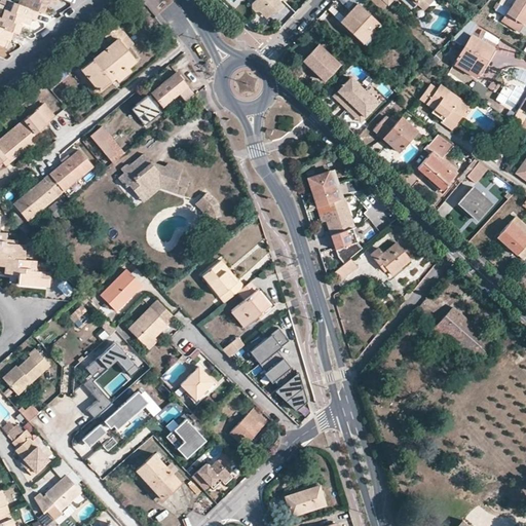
[(17,0),(16,3),(38,11),(42,12),(45,5),(43,4),(44,1),(53,4),(54,0),(17,0)]
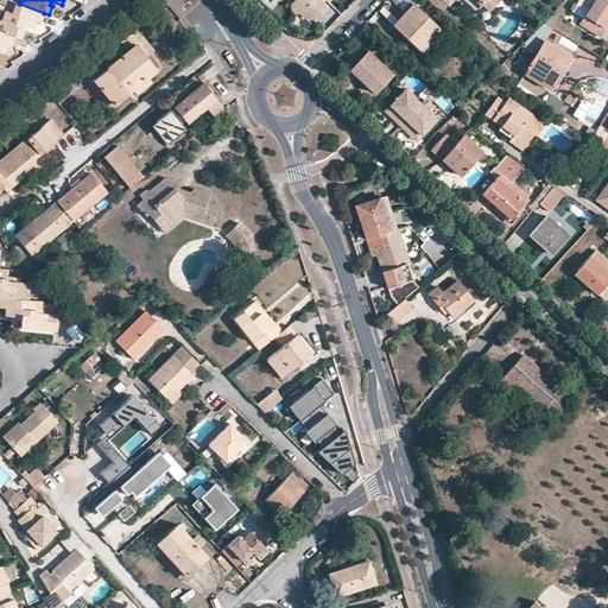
[(323,0),(324,0),(327,1),(327,0),(293,0),(290,5),(289,11),(292,13),(301,14),(304,18),(310,18),(315,14),(321,14),(327,7),(323,2),(323,0)]
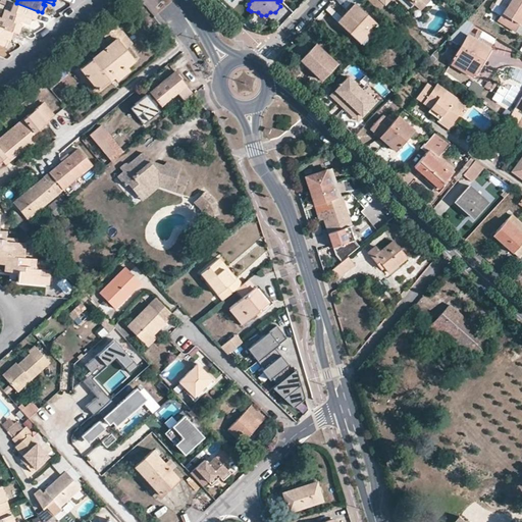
[(384,5),(378,0),(368,0),(379,10),(384,5)]
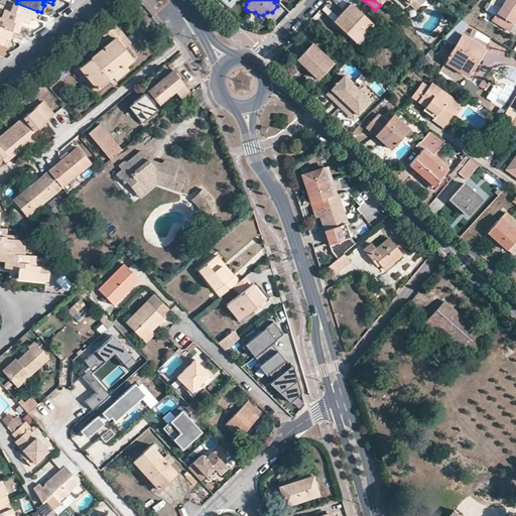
[(374,0),(380,5),(384,0),(401,0),(407,6),(413,11),(423,0),(374,0)]
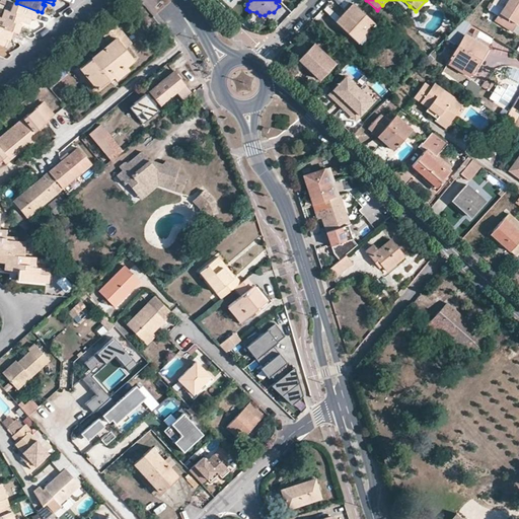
[(395,0),(395,1),(405,10),(410,6),(403,0),(395,0)]
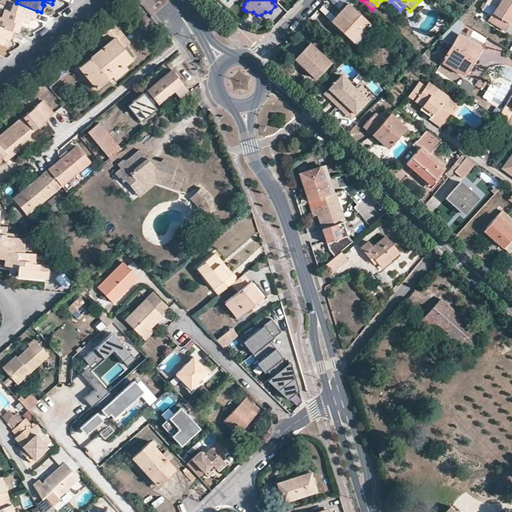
[(511,0),(499,0),(487,21),(504,32),(511,18),(511,0)]
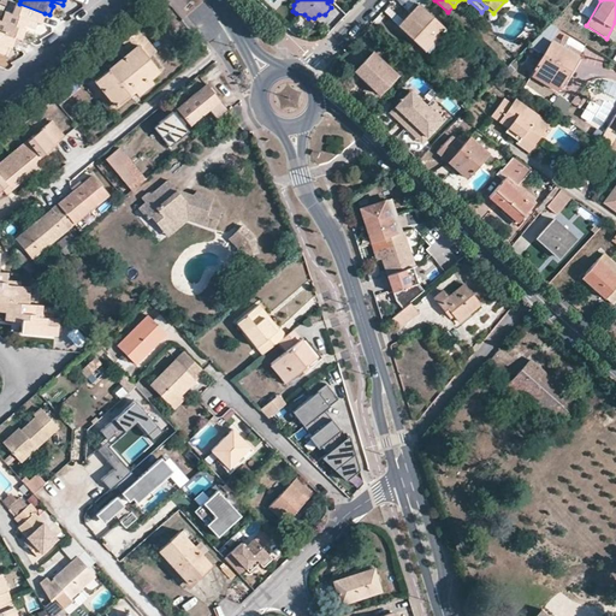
[(10,13),(4,11),(0,19),(0,30),(16,37),(19,39),(23,30),(19,29),(21,25),(34,29),(36,22),(41,23),(45,13),(19,4),(15,1),(10,13)]
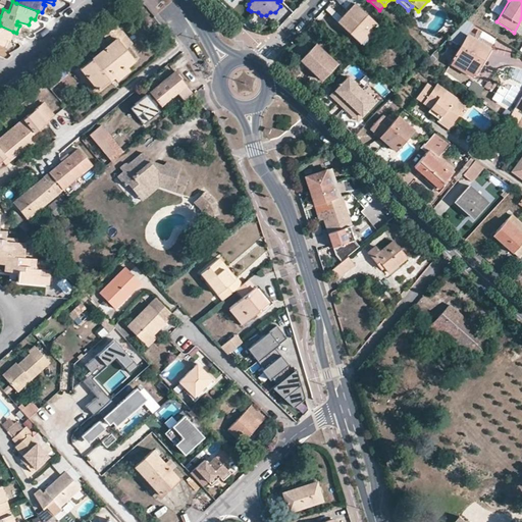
[(353,3),(337,20),(360,43),(370,32),(373,34),(378,28),(353,3)]
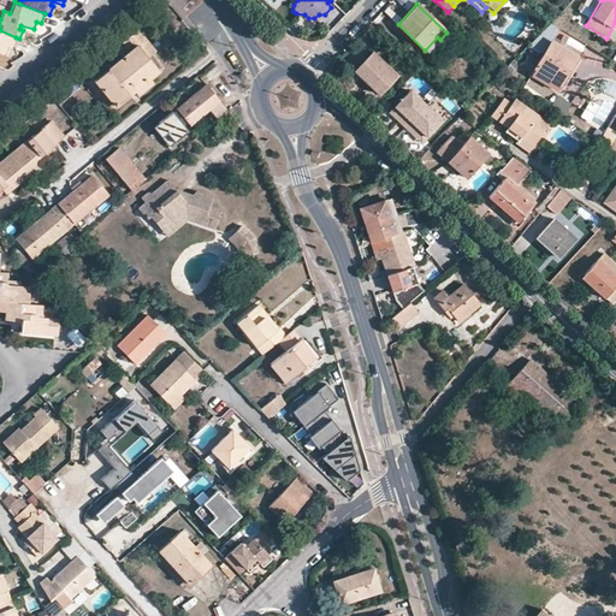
[(128,94),(126,92),(147,75),(148,77),(157,70),(147,57),(138,46),(147,40),(137,29),(120,42),(122,45),(129,52),(94,81),(114,105),(128,94)]
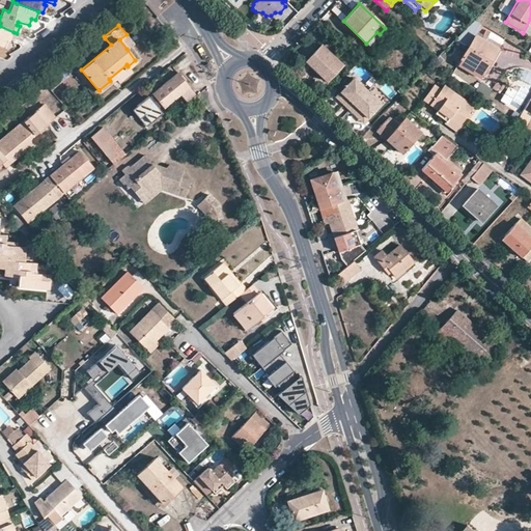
[(0,45),(3,47),(6,40),(9,42),(14,32),(0,26),(0,45)]
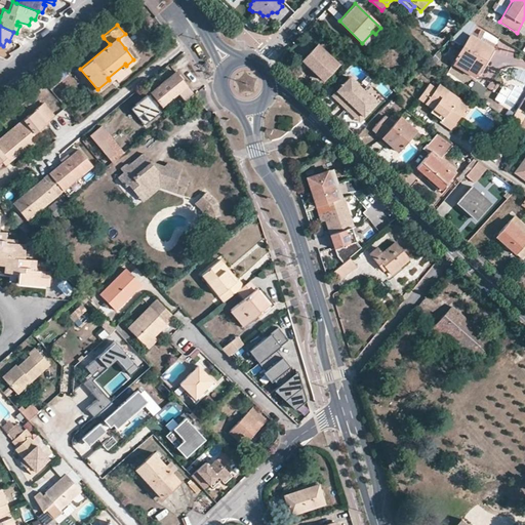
[(477,72),(479,73),(492,49),(470,36),(471,33),(461,27),(450,39),(461,45),(453,58),(455,59),(452,65),(474,77),(477,72)]
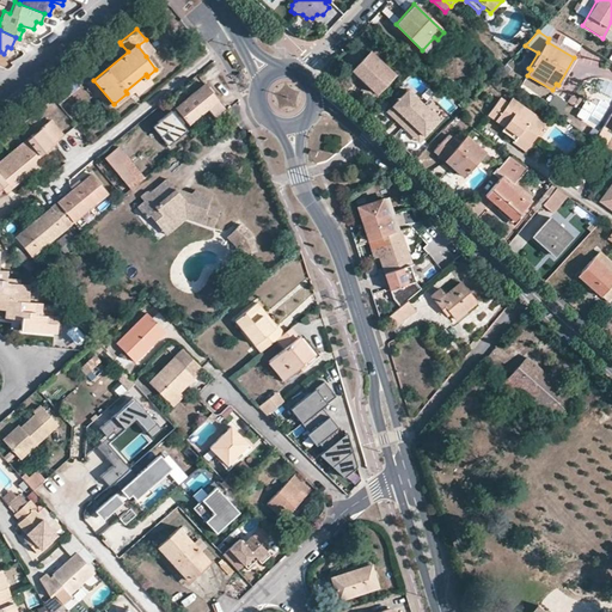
[(146,40),(138,46),(146,56),(154,49),(146,40)]
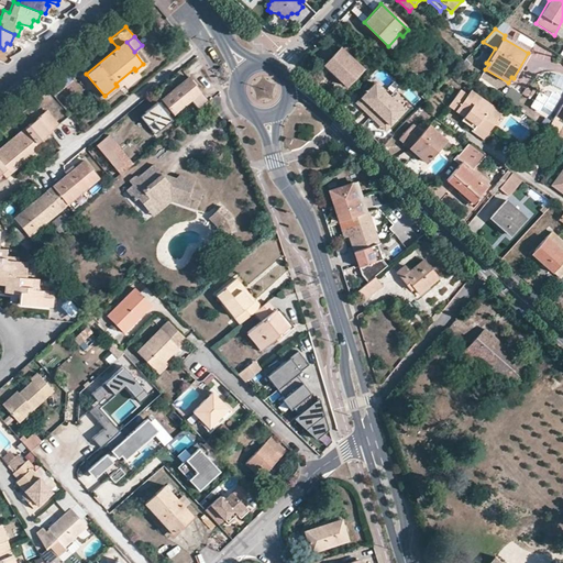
[(345,86),(362,68),(353,61),(359,54),(346,42),(341,48),(340,47),(323,65),(345,86)]
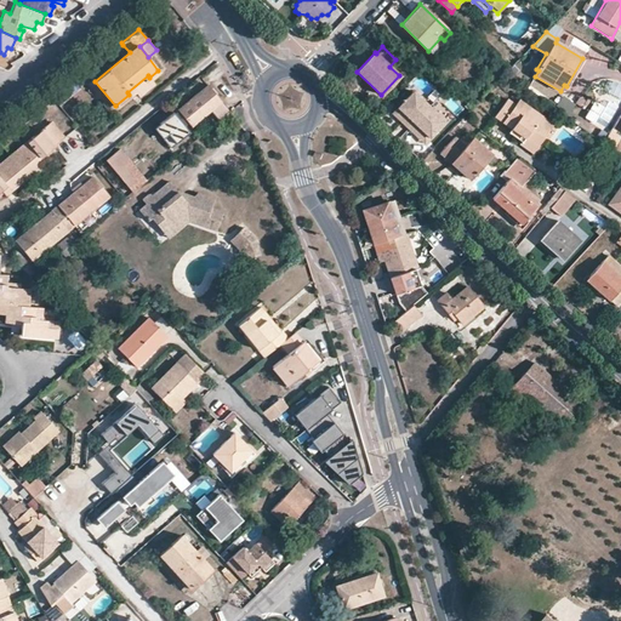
[(455,91),(460,84),(442,70),(437,78),(455,91)]
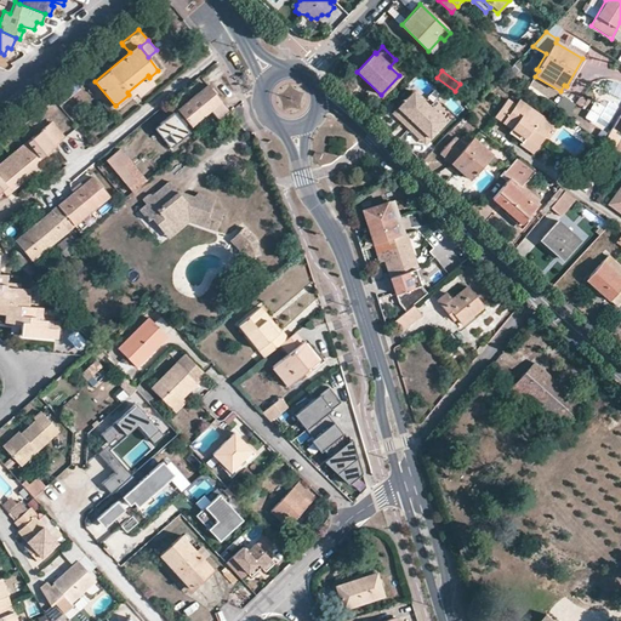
[(149,78),(148,75),(127,92),(129,95),(134,90),(138,96),(154,83),(149,78)]
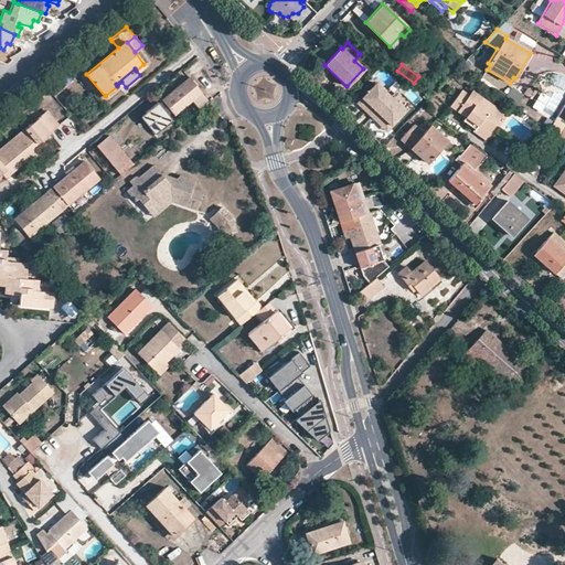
[(57,83),(63,88),(72,81),(66,75),(57,83)]
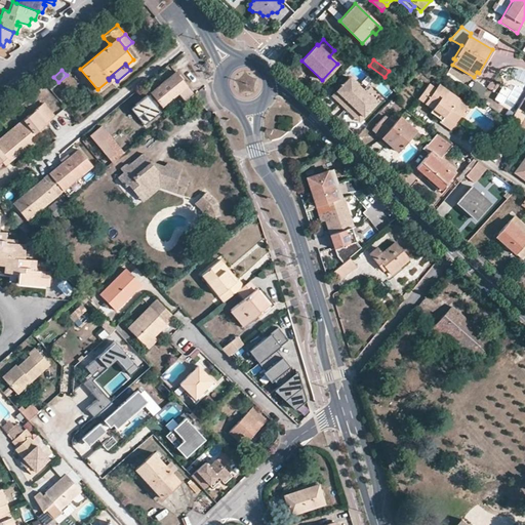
[(147,93),(130,107),(137,116),(142,112),(149,120),(160,110),(155,105),(159,102),(162,105),(178,92),(186,101),(194,94),(175,72),(151,91),(152,93),(149,96),(147,93)]
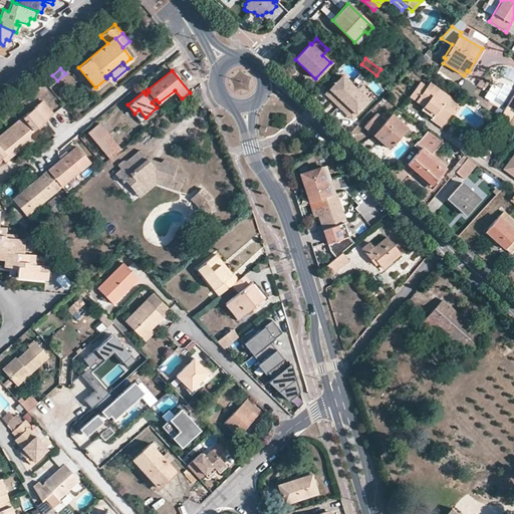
[(355,87),(342,74),(328,88),(336,95),(331,99),(337,105),(355,87)]
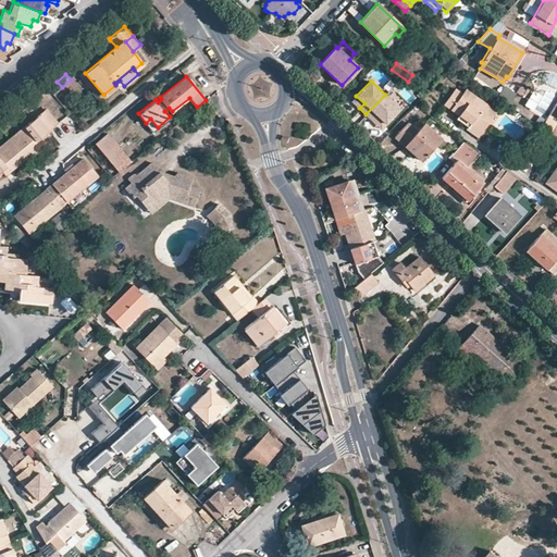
[(62,87),(57,82),(49,88),(53,94),(62,87)]
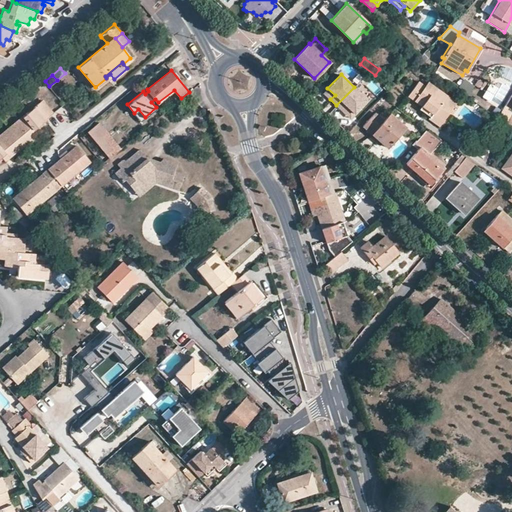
[(469,93),(473,85),(463,80),(459,89),(469,93)]
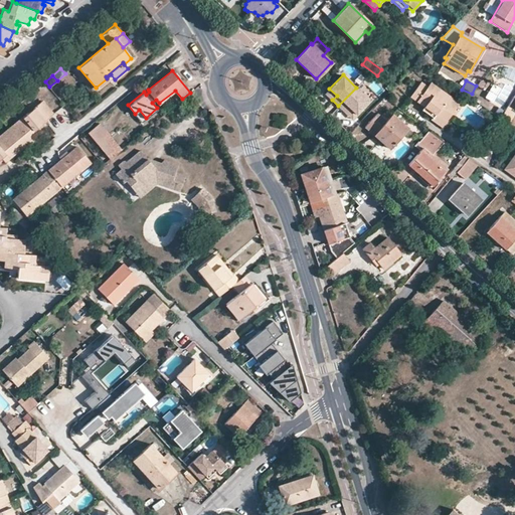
[(409,98),(423,108),(445,123),(457,104),(430,83),(426,88),(419,82),(409,98)]
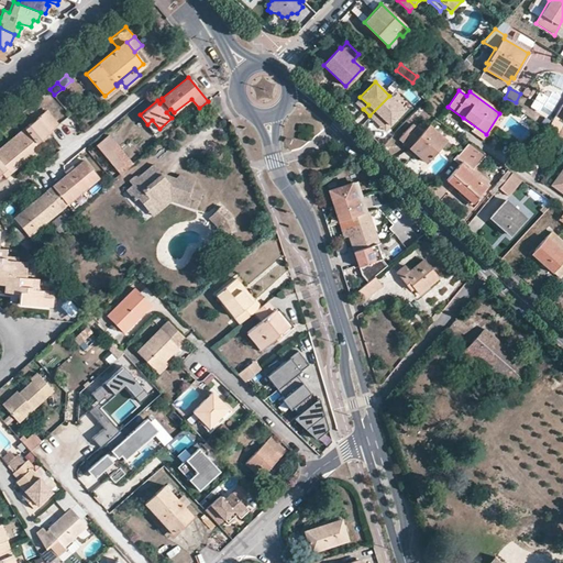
[(388,124),(404,110),(389,96),(370,116),(375,122),(381,117),(388,124)]
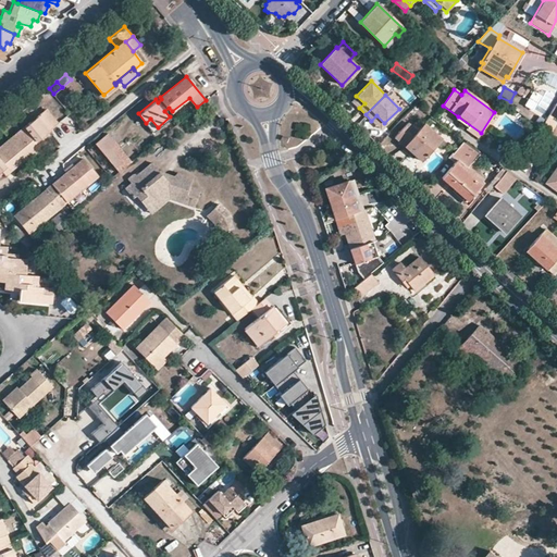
[(359,108),(364,103),(356,96),(351,100),(359,108)]
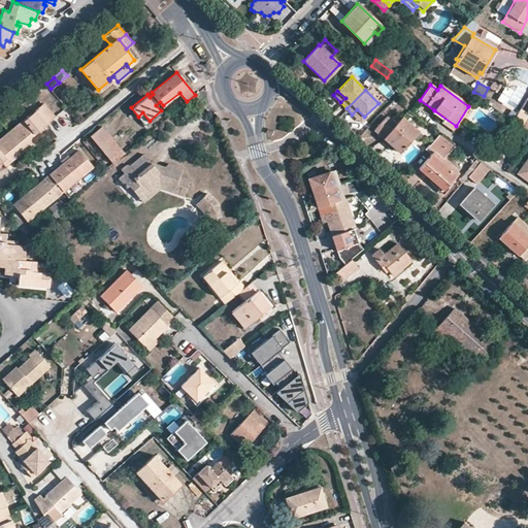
[(54,116),(43,103),(9,131),(24,149),(43,132),(39,128),(54,116)]
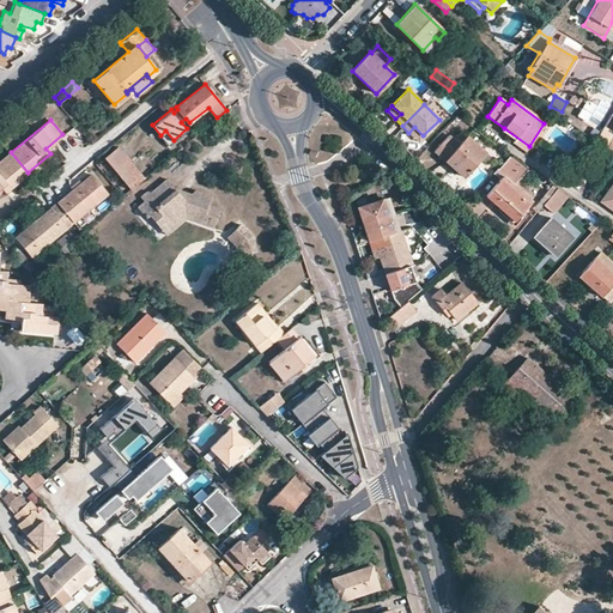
[(423,135),(414,127),(408,133),(418,141),(423,135)]
